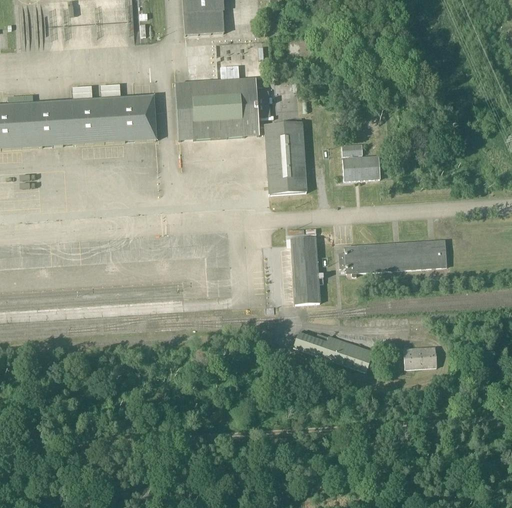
[(181,0),(184,32),(225,30),(223,0),(181,0)]
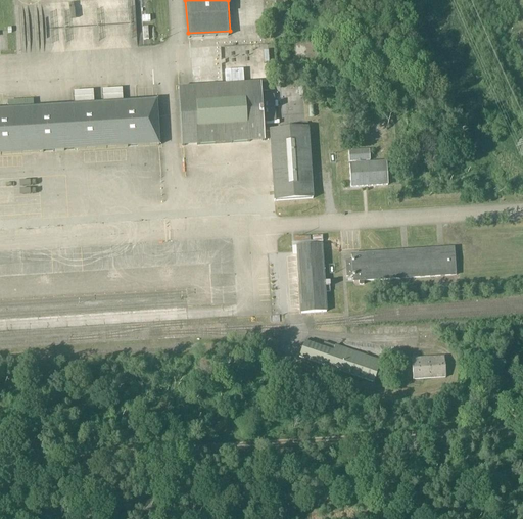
[(182,142),(266,136),(265,118),(277,116),(275,90),(270,91),(262,91),(260,78),(178,83),(182,142)]
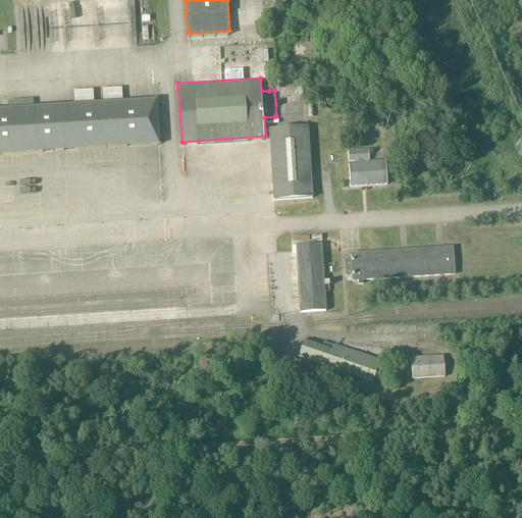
[(0,104),(0,152),(161,143),(158,95),(0,104)]
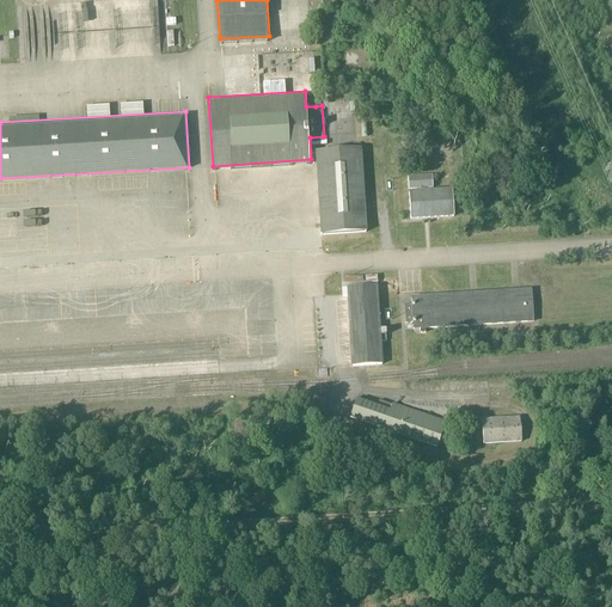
[(314,147),(322,231),(368,227),(362,143),(314,147)]
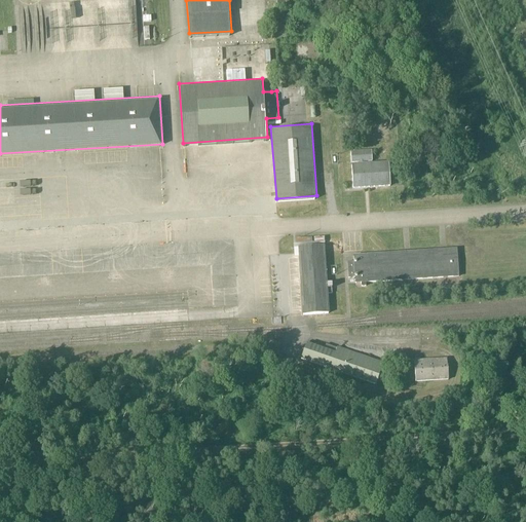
[(351,160),(353,185),(390,183),(389,158),(365,159),(365,158),(373,158),(372,147),(350,148),(351,159),(360,158),(360,160),(351,160)]
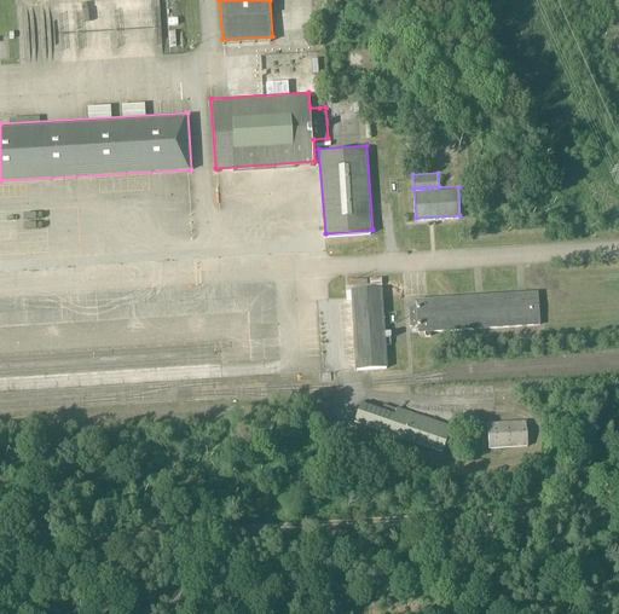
[(356,366),(388,364),(382,283),(374,284),(374,282),(382,281),(382,274),(370,274),(370,281),(368,281),(368,274),(348,276),(348,282),(346,282),(346,297),(352,297),(356,366)]
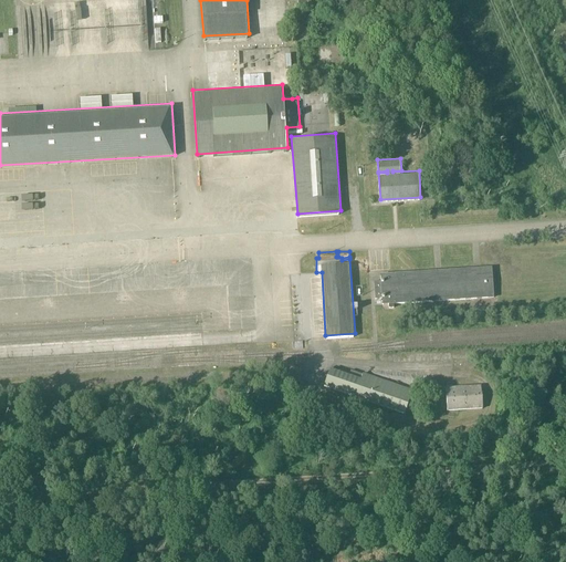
[(383,295),(383,301),(495,294),(493,263),(380,270),(380,273),(374,273),(375,295),(383,295)]
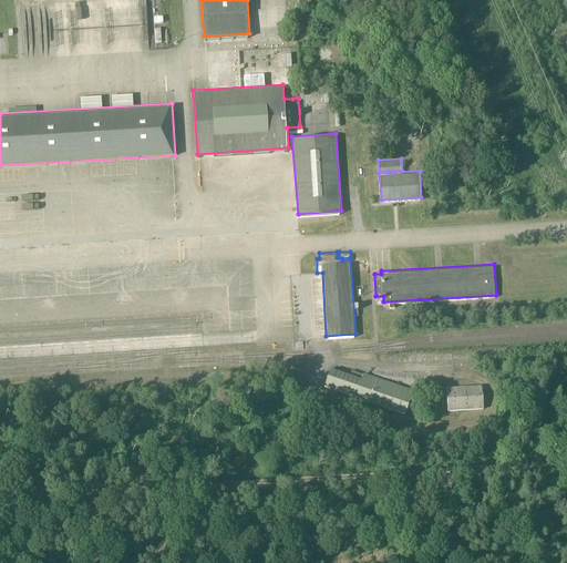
[(350,372),(330,366),(327,376),(323,384),(405,412),(414,388),(352,366),(350,372)]
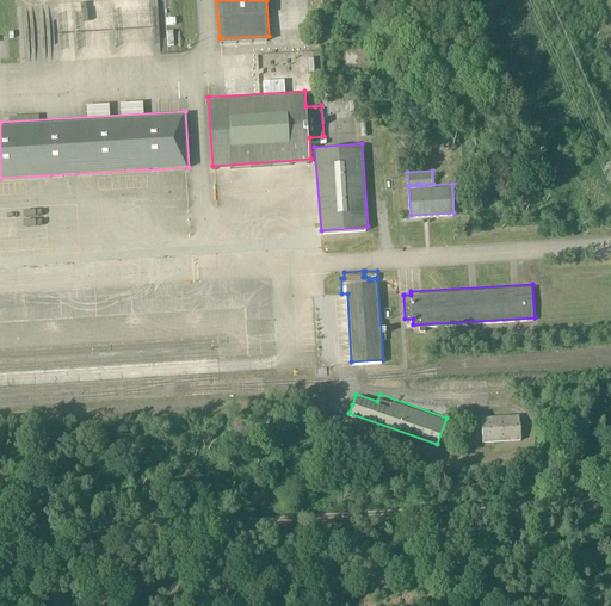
[(520,412),(481,415),(483,440),(523,438),(520,412)]
